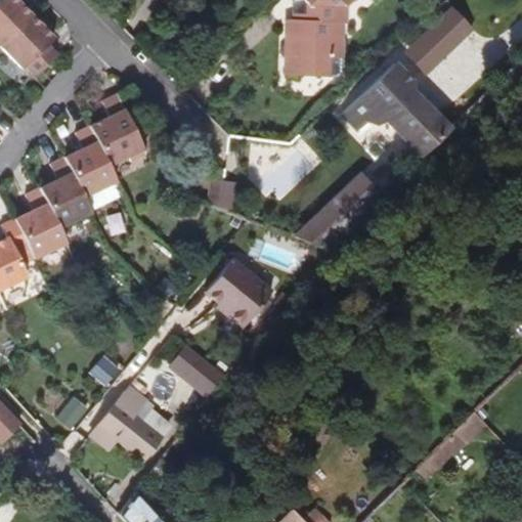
[(0,0),(0,42),(1,43),(33,12),(20,0),(0,0)]
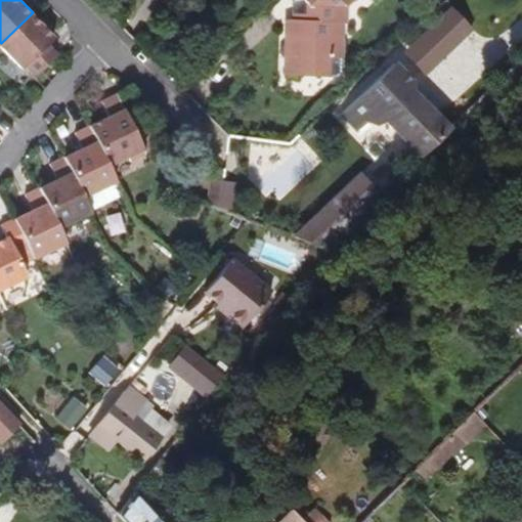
[(343,56),(344,37),(341,36),(342,22),(347,22),(348,4),(352,0),(305,0),(308,3),(308,13),(299,18),(294,18),(289,17),(289,36),(292,36),(290,74),(331,75),(332,55),(343,56)]
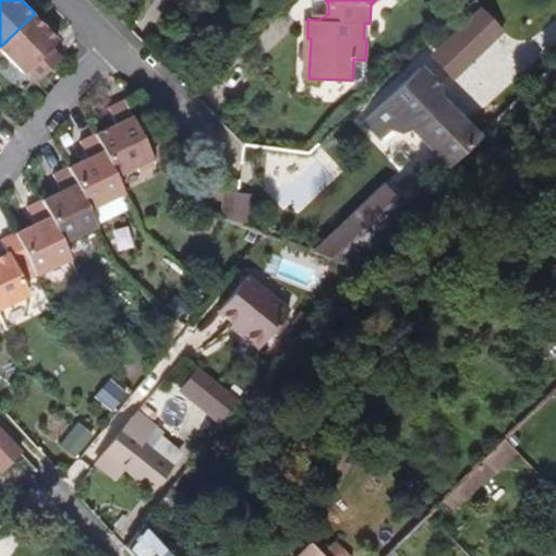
[(328,3),(325,0),(313,0),(313,20),(318,20),(328,14),(328,3)]
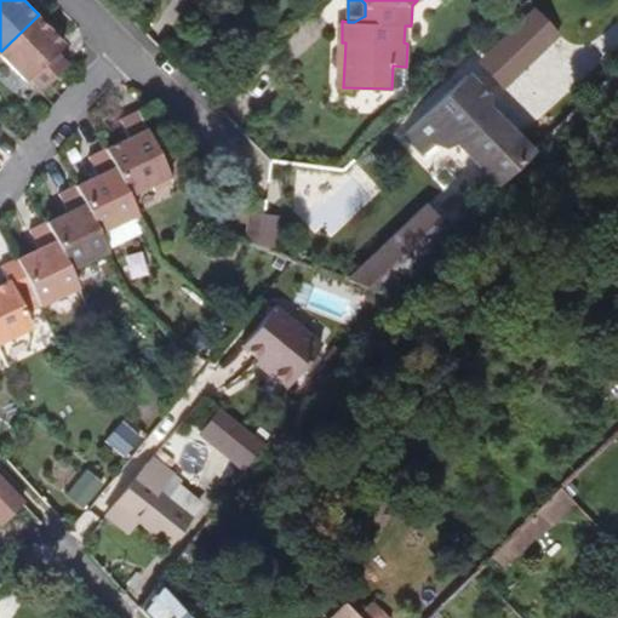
[(67,43),(39,15),(1,51),(29,79),(30,78),(43,90),(70,63),(58,51),(67,43)]
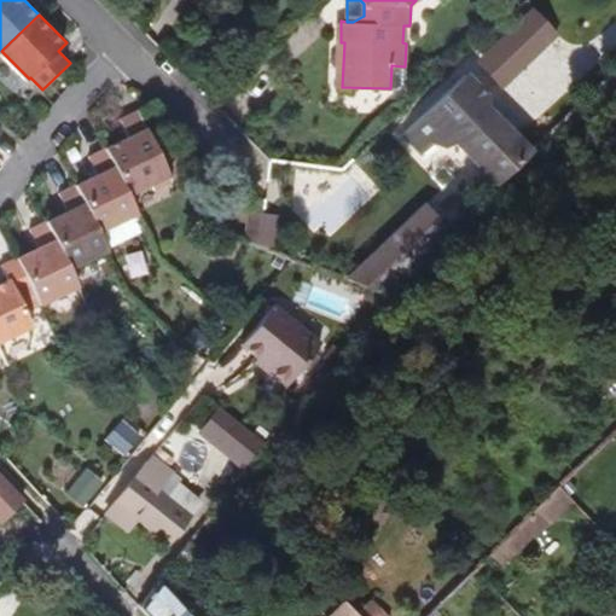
[(405,67),(391,65),(390,88),(404,89),(405,67)]
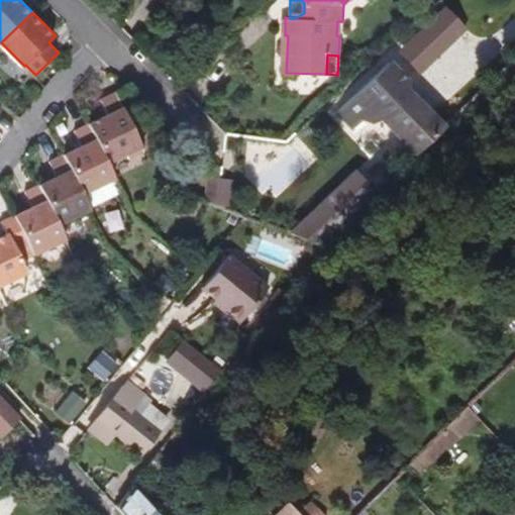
[(391,60),(338,110),(354,126),(364,117),(373,121),(380,114),(384,118),(415,150),(417,152),(446,125),(416,93),(419,89),(409,79),(391,60)]
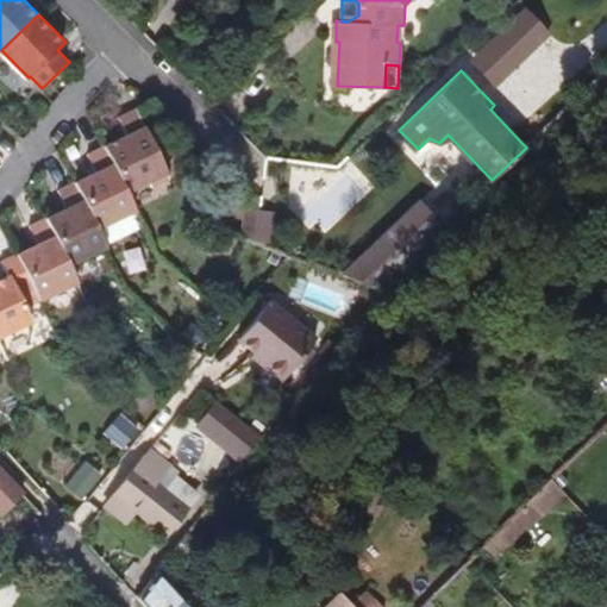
[(170,177),(137,107),(119,116),(129,133),(106,144),(129,191),(151,181),(154,186),(170,177)]
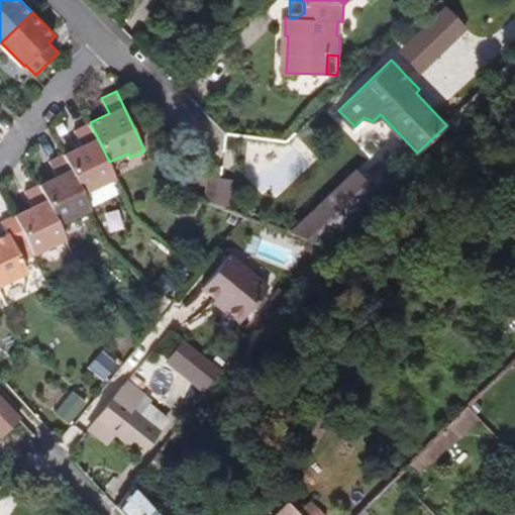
[(109,162),(90,122),(75,129),(83,144),(65,153),(84,192),(116,177),(109,162)]
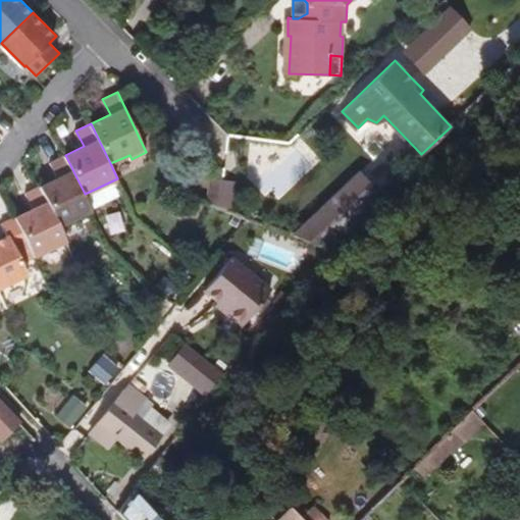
[(85,194),(65,155),(50,162),(57,177),(40,185),(60,225),(92,209),(85,194)]
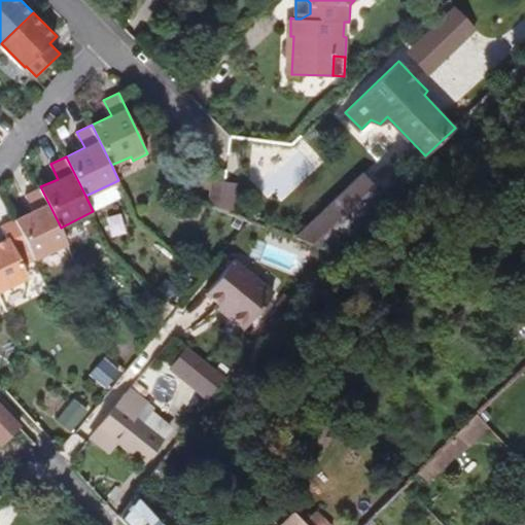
[(327,247),(383,195),(362,173),(296,237),(327,247)]
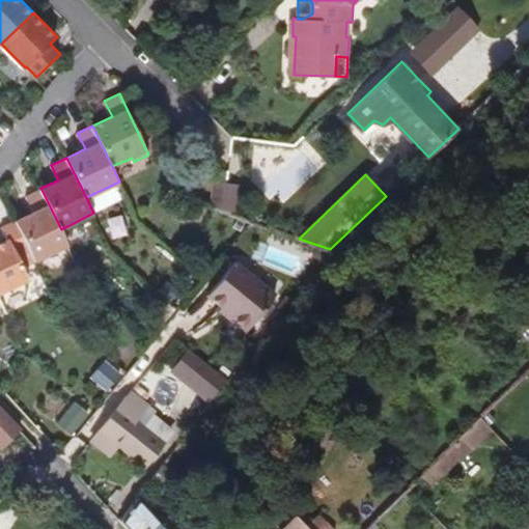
[(61,229),(40,188),(26,196),(33,212),(18,219),(36,259),(36,260),(68,245),(61,229)]
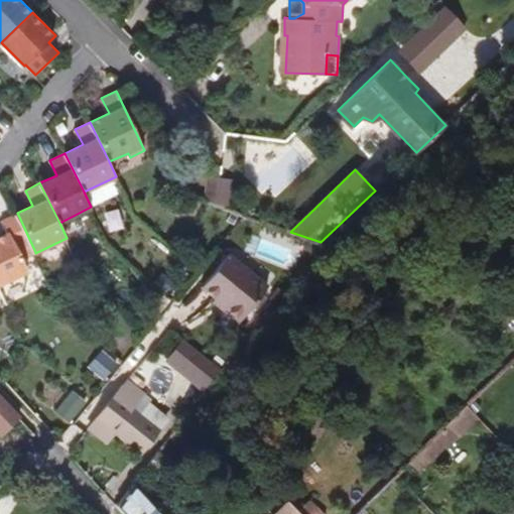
[(0,284),(29,271),(23,257),(35,252),(17,213),(3,220),(9,233),(0,237),(0,284)]
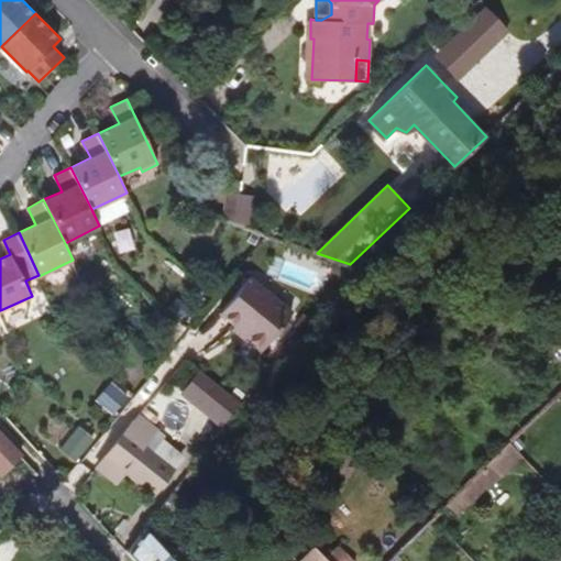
[(279,307),(245,282),(224,308),(241,320),(238,323),(256,337),(263,328),(274,314),(279,307)]
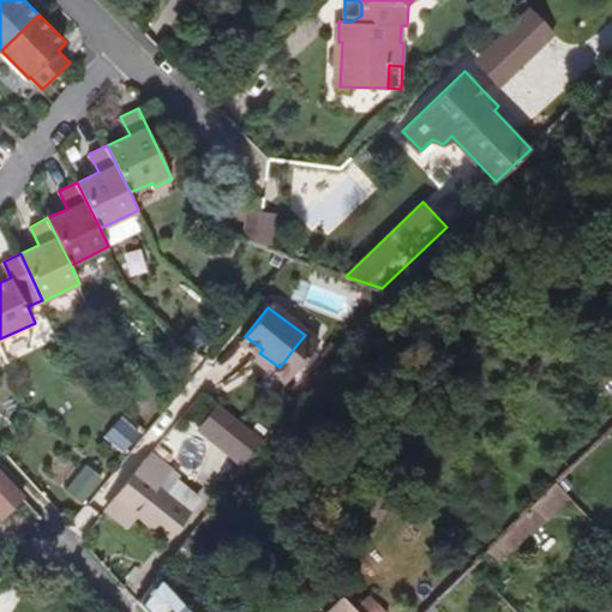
[(293,363),(305,347),(299,342),(287,358),(293,363)]
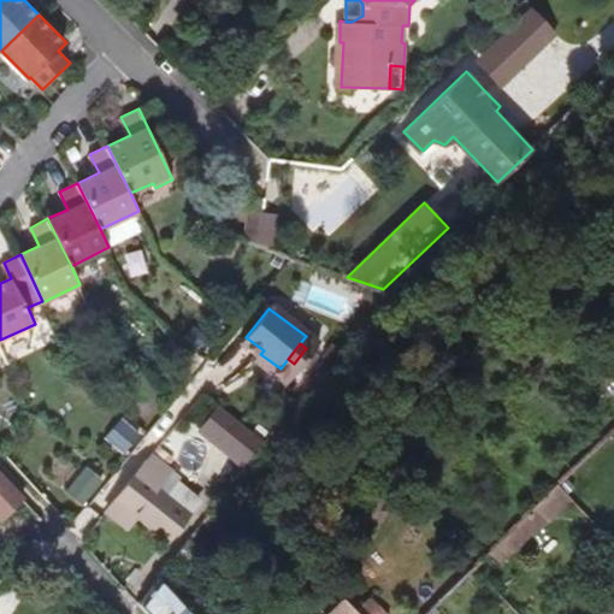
[(247,465),(266,440),(220,402),(201,427),(247,465)]
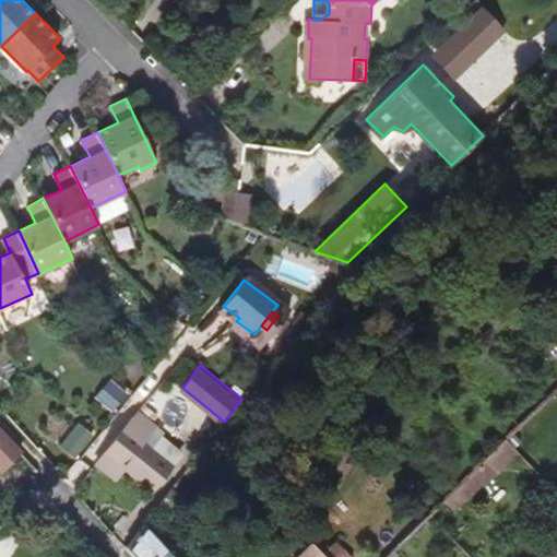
[(172,465),(142,441),(155,424),(139,411),(97,463),(117,478),(126,466),(153,488),(172,465)]
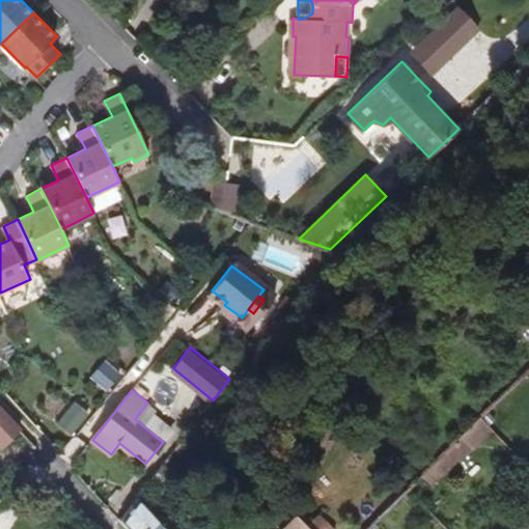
[(73,433),(89,411),(77,400),(59,421),(73,433)]
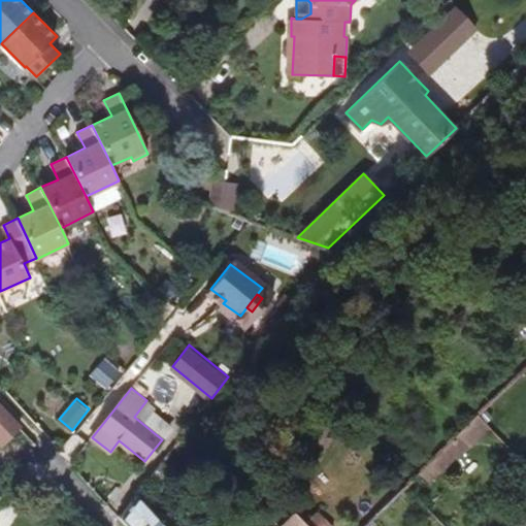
[(175,423),(146,400),(134,417),(162,439),(175,423)]
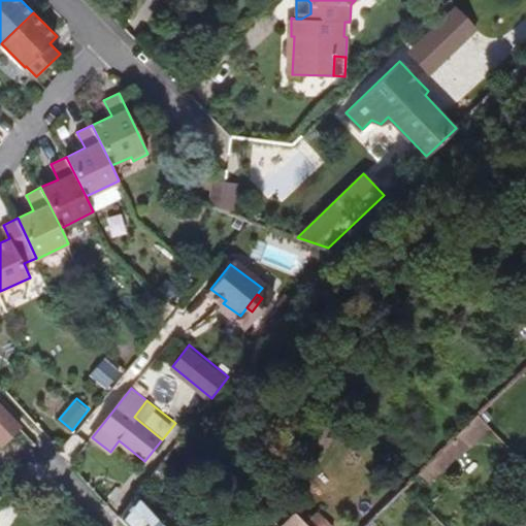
[(0,441),(2,445),(21,426),(0,404),(0,441)]
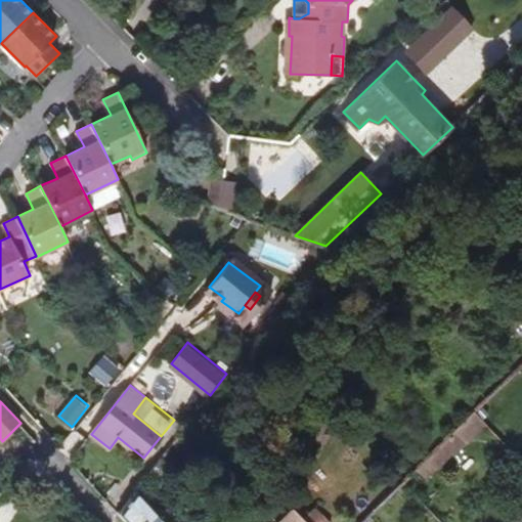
[(165,521),(136,490),(119,513),(127,521),(165,521)]
